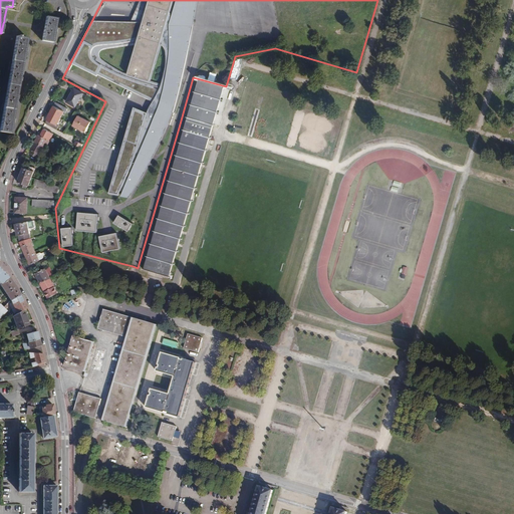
[(55,30),(57,18),(50,17),(46,17),(44,27),(44,29),(42,41),(53,42),(55,30)]
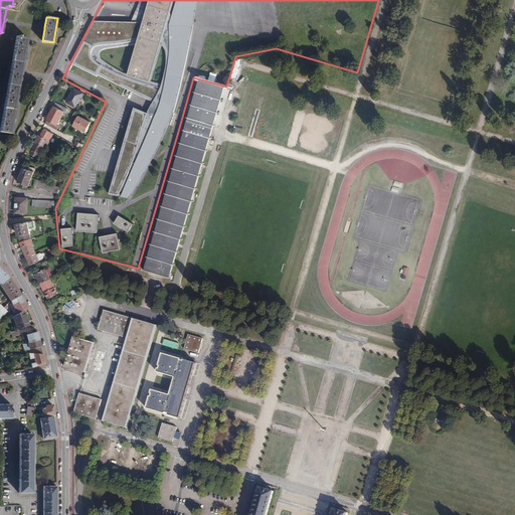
[(27,38),(16,36),(0,129),(0,132),(10,134),(12,121),(16,98),(21,73),(25,50),(27,38)]
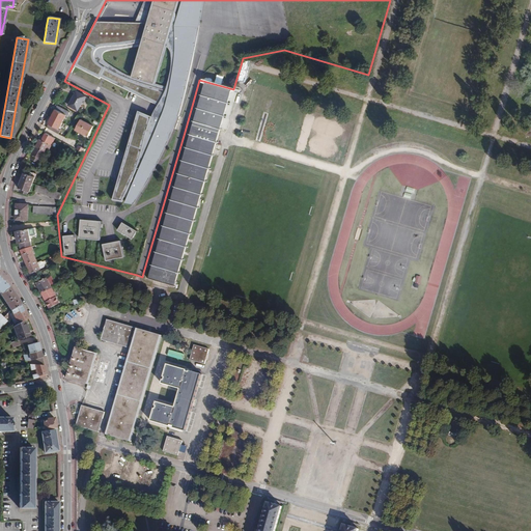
[(213,155),(231,90),(206,82),(191,134),(150,275),(149,278),(155,279),(169,284),(175,285),(213,155)]
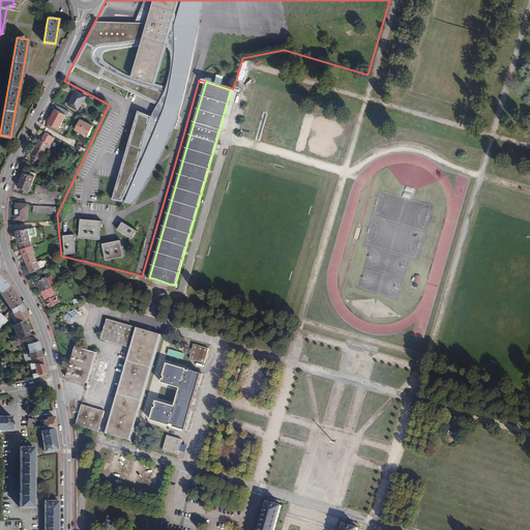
[(77,91),(68,106),(78,111),(86,96),(77,91)]
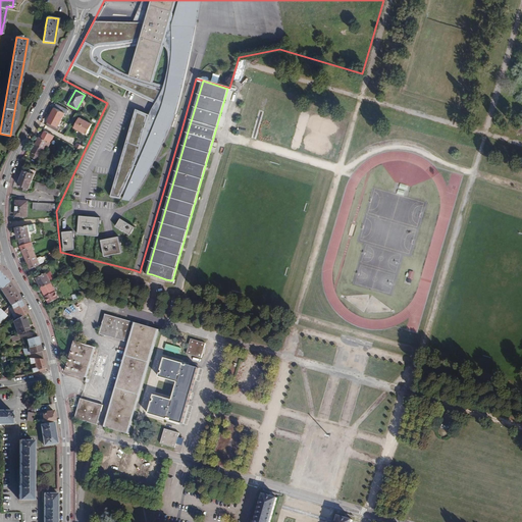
[(67,114),(69,110),(57,104),(55,108),(47,121),(48,121),(46,125),(57,132),(59,128),(58,127),(65,113),(67,114)]
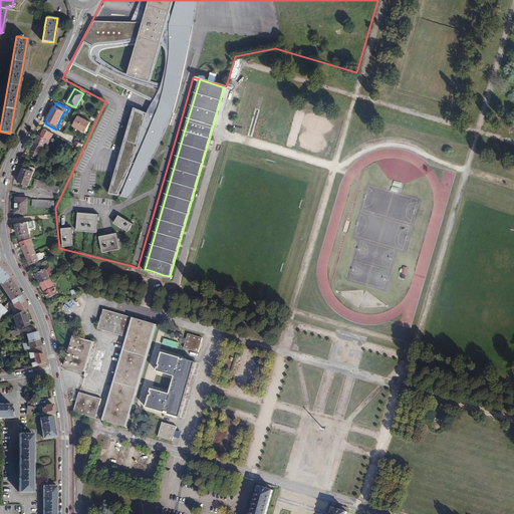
[(86,133),(91,122),(78,116),(73,126),(86,133)]
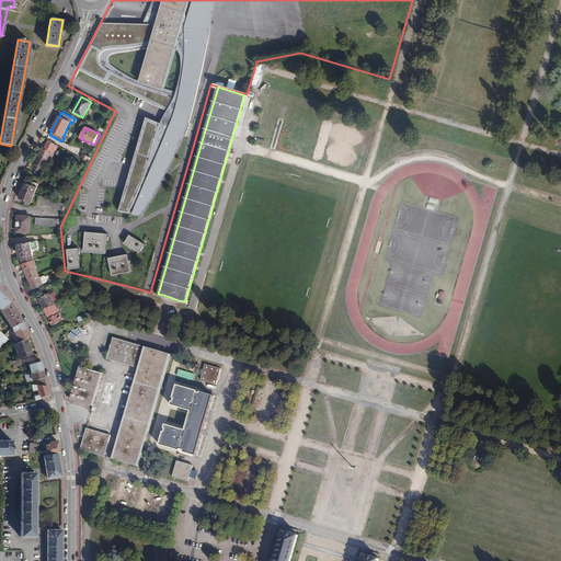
[(43,147),(38,155),(48,160),(52,162),(56,153),(55,153),(59,146),(49,140),(45,148),(43,147)]
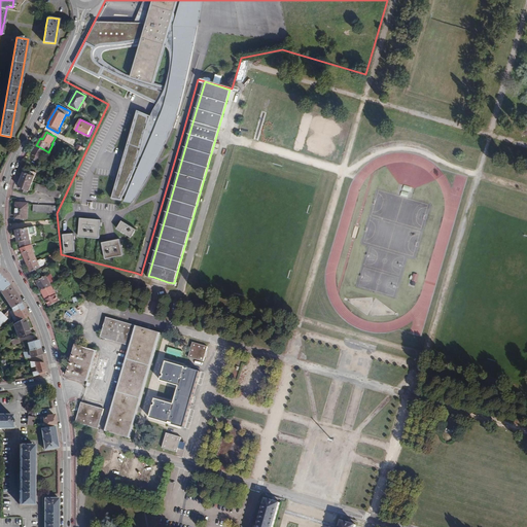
[(45,150),(36,145),(30,157),(39,163),(45,150)]
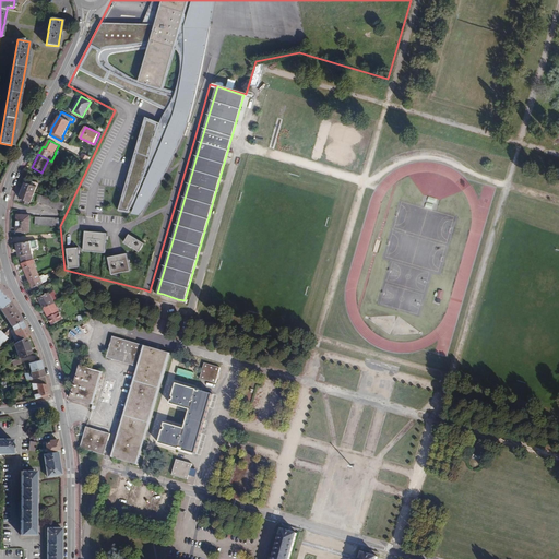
[(25,182),(23,189),(35,193),(37,186),(25,182)]
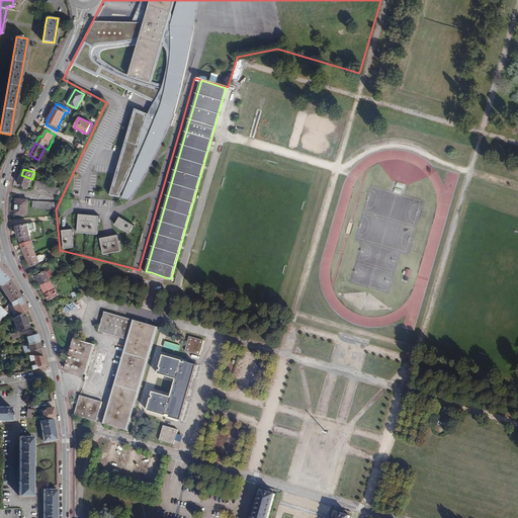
[(32,179),(21,175),(18,183),(22,185),(21,187),(27,189),(27,187),(29,187),(32,179)]
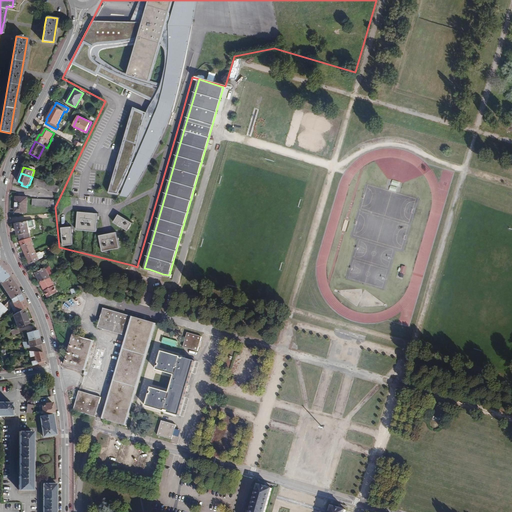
[(34,184),(58,193),(61,187),(36,178),(34,184)]
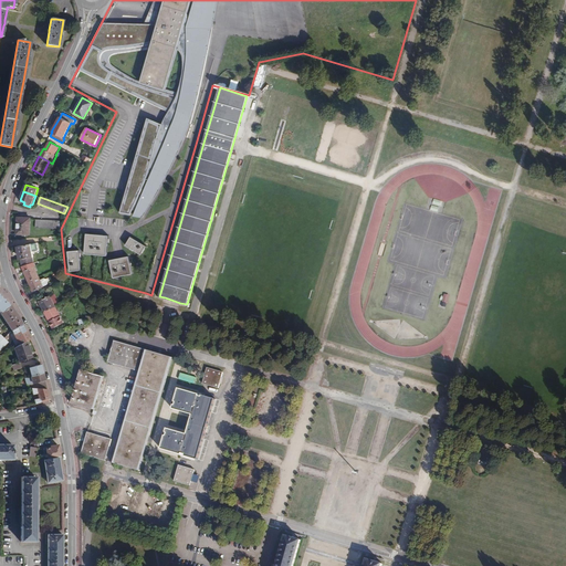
[(30,234),(31,218),(18,218),(17,234),(30,234)]
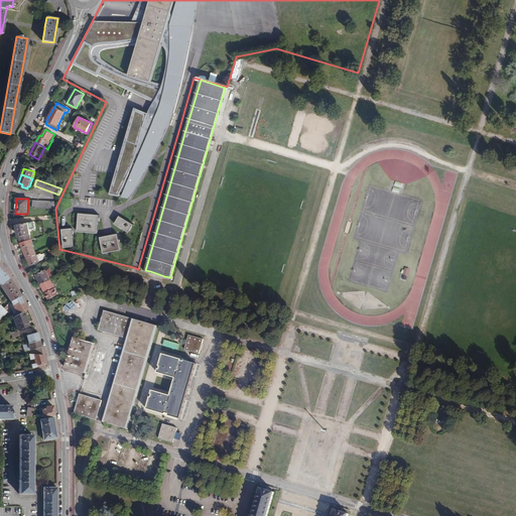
[(32,208),(55,209),(54,202),(33,201),(32,208)]
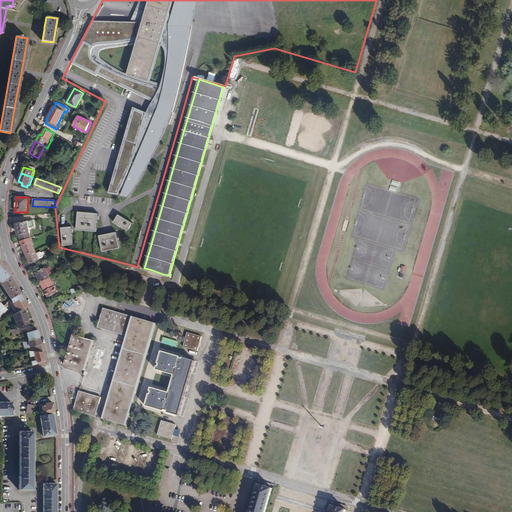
[(19,235),(20,241),(31,238),(30,233),(28,221),(16,223),(18,235),(19,235)]
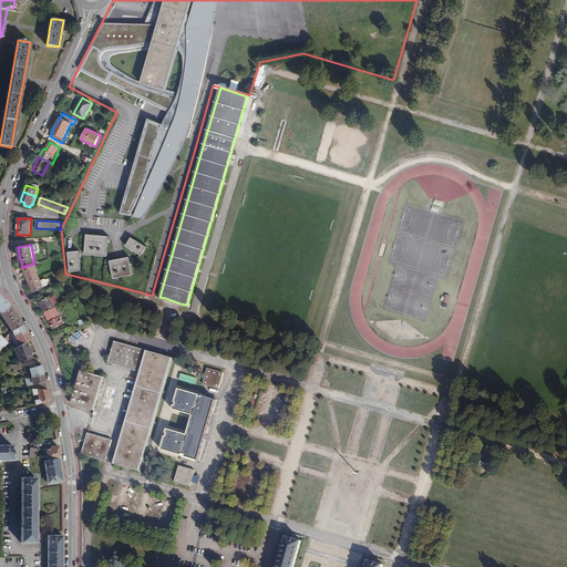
[(21,267),(29,282),(39,278),(34,267),(35,267),(34,264),(22,267),(21,267)]
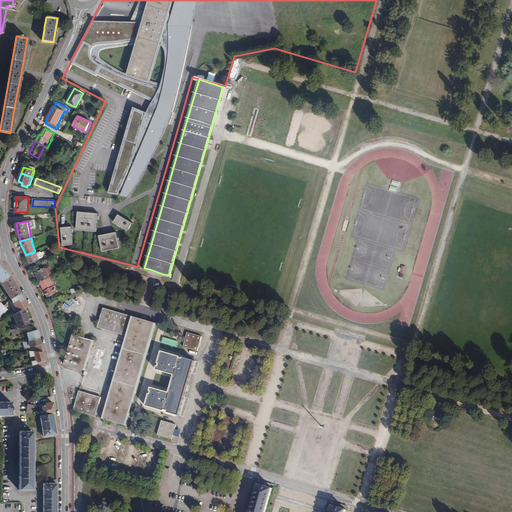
[(35,251),(26,255),(30,264),(39,259),(35,251)]
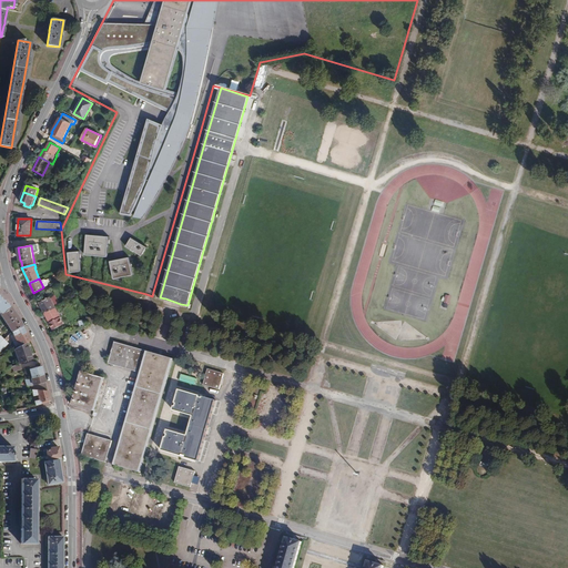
[(44,313),(56,307),(50,296),(39,303),(44,313)]
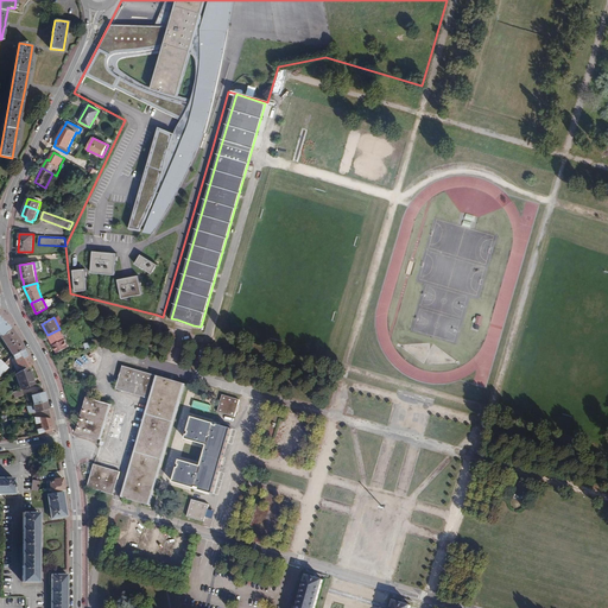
[(2,321),(0,318),(0,336),(11,328),(4,322),(2,321)]
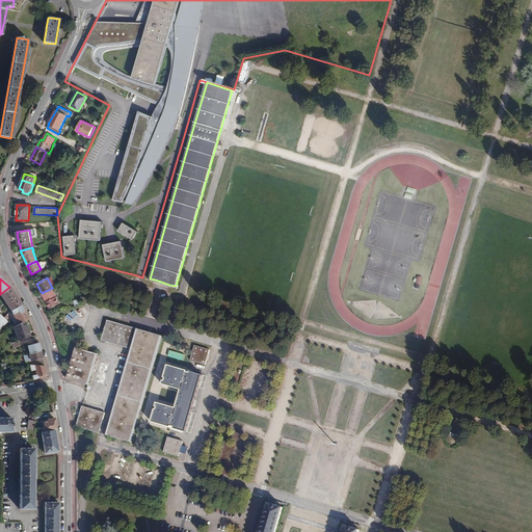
[(9,287),(0,294),(0,295),(10,311),(21,306),(15,296),(9,287)]
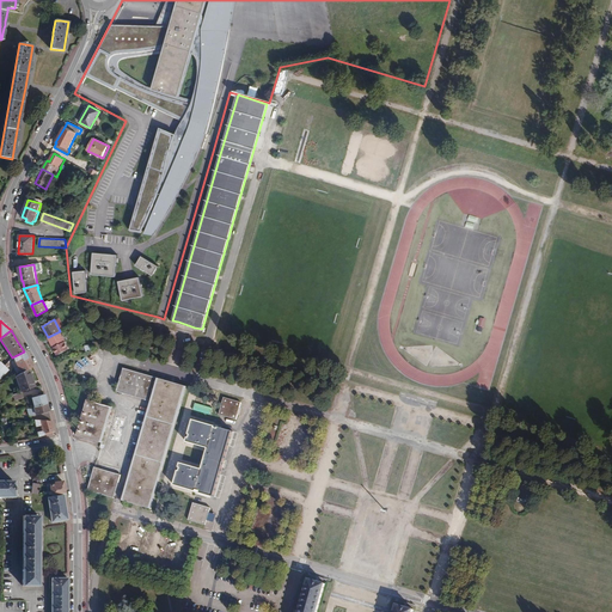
[(68,349),(60,331),(48,337),(57,355),(68,349)]
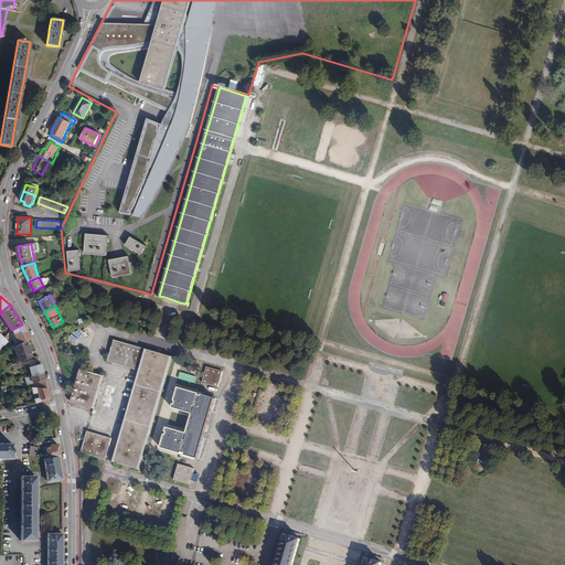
[(22,324),(11,330),(19,344),(27,341),(30,339),(27,332),(22,324)]
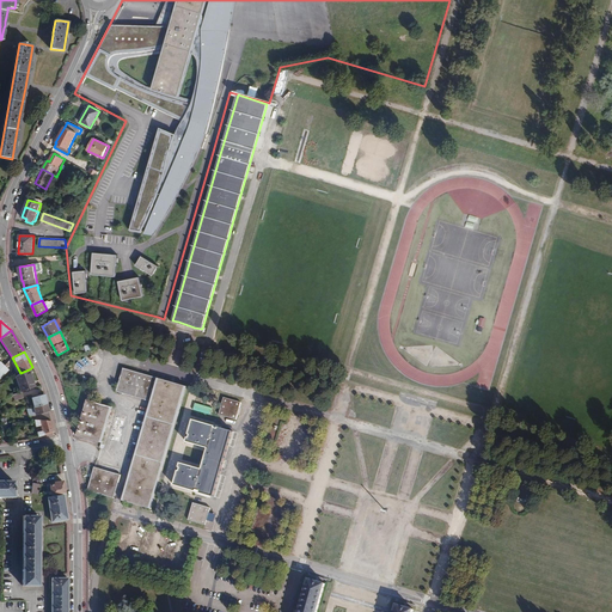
[(124,501),(150,508),(185,386),(123,368),(117,392),(153,402),(124,501)]
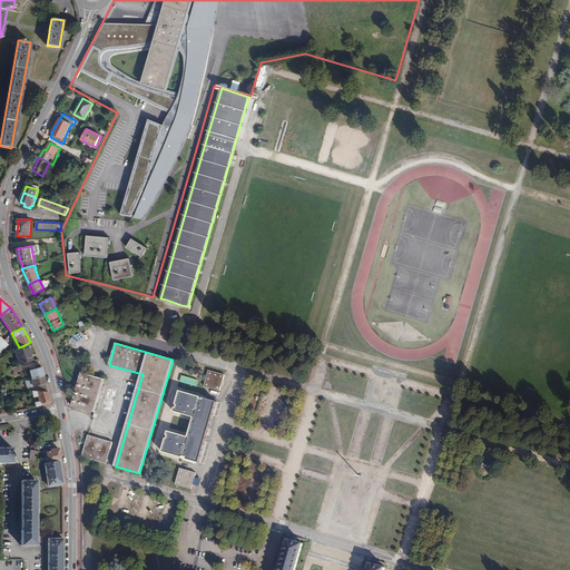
[(27,344),(19,347),(13,351),(19,365),(32,361),(30,352),(27,344)]
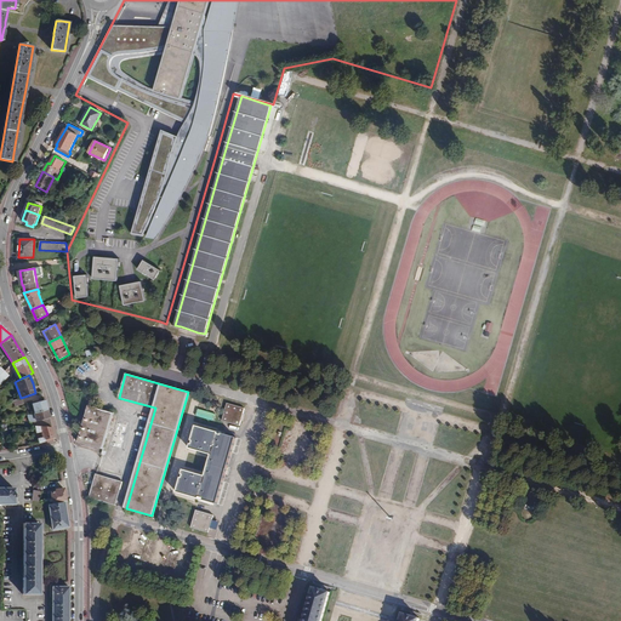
[(46,406),(44,400),(32,404),(34,414),(46,410),(46,406)]
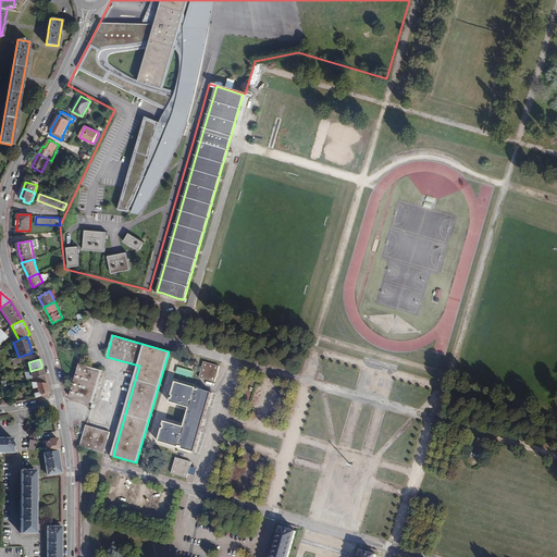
[(215,382),(220,367),(203,362),(199,378),(215,382)]
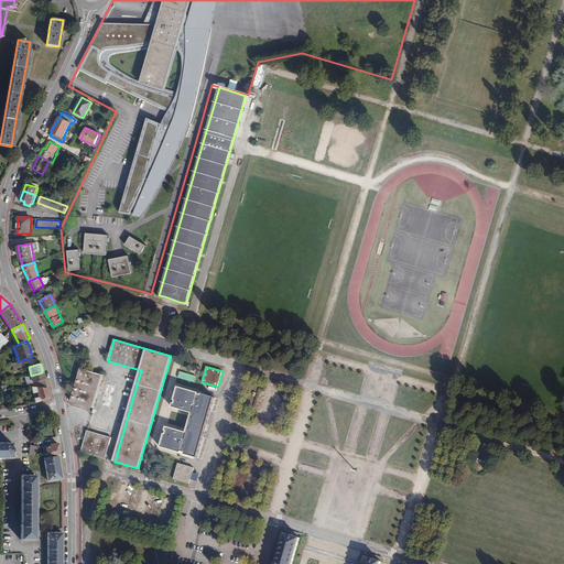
[(71,402),(93,409),(102,376),(80,369),(71,402)]
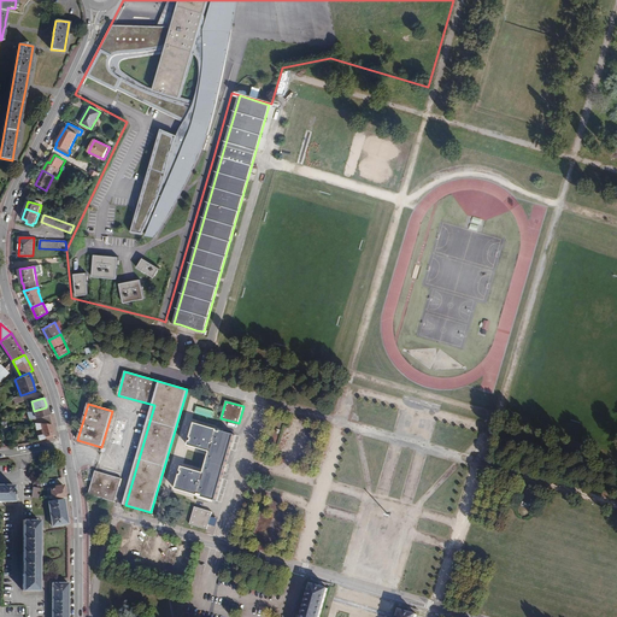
[(46,407),(34,411),(27,412),(30,424),(34,424),(51,424),(50,418),(46,407)]
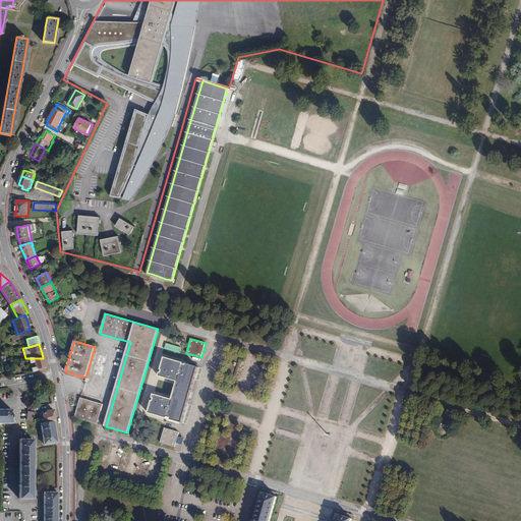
[(198,367),(165,357),(160,375),(179,382),(174,399),(155,394),(150,412),(183,422),(198,367)]
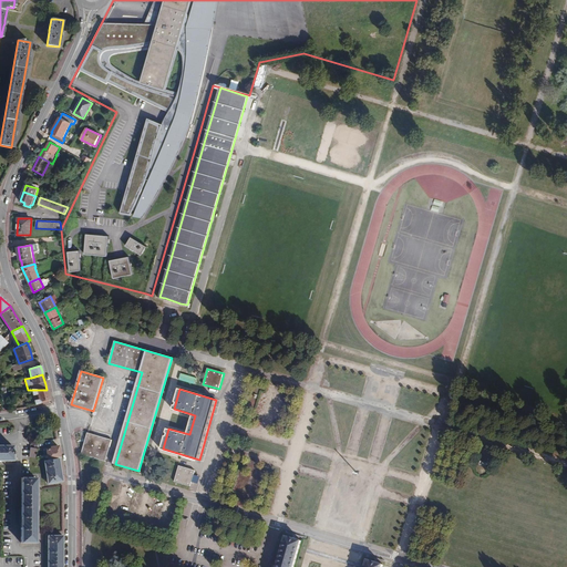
[(49,398),(47,390),(31,390),(33,395),(38,394),(39,400),(33,401),(34,402),(27,404),(28,408),(50,401),(49,398)]
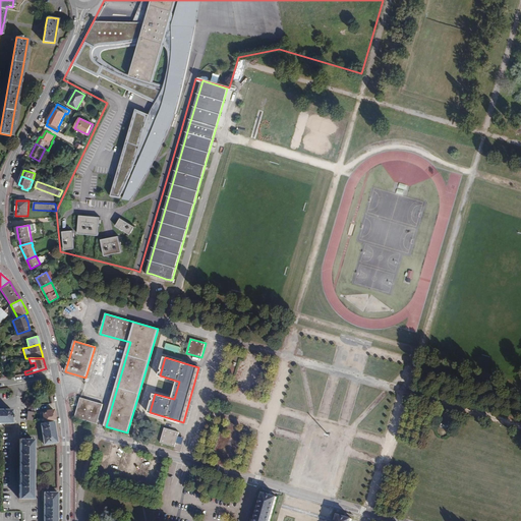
[(74,417),(97,424),(103,405),(80,398),(74,417)]
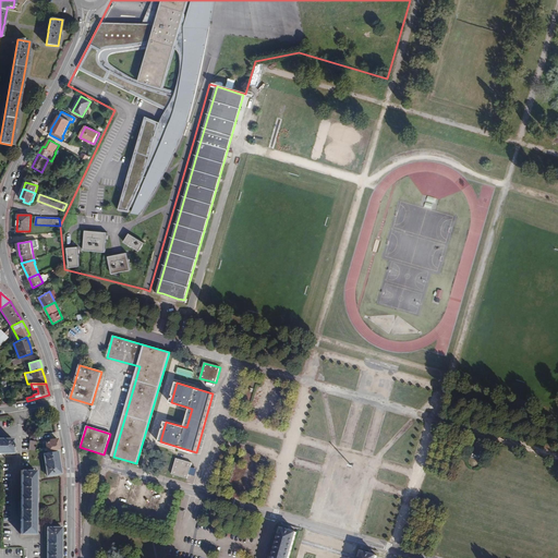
[(11,439),(0,438),(0,452),(11,453),(11,439)]
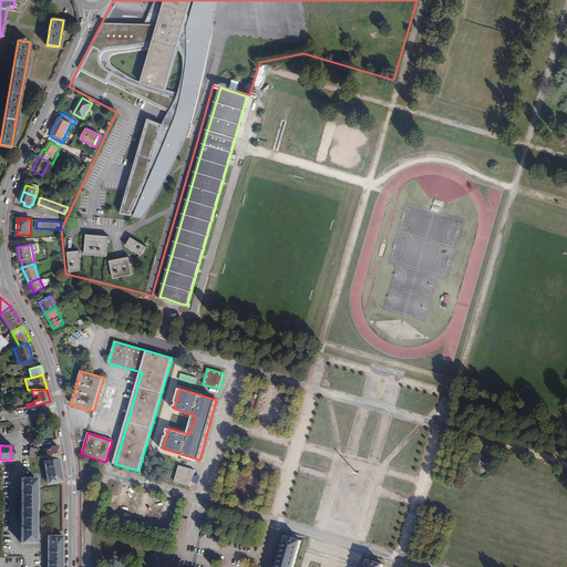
[(45,450),(48,460),(59,459),(60,459),(58,445),(50,447),(50,446),(43,447),(43,450),(45,450)]
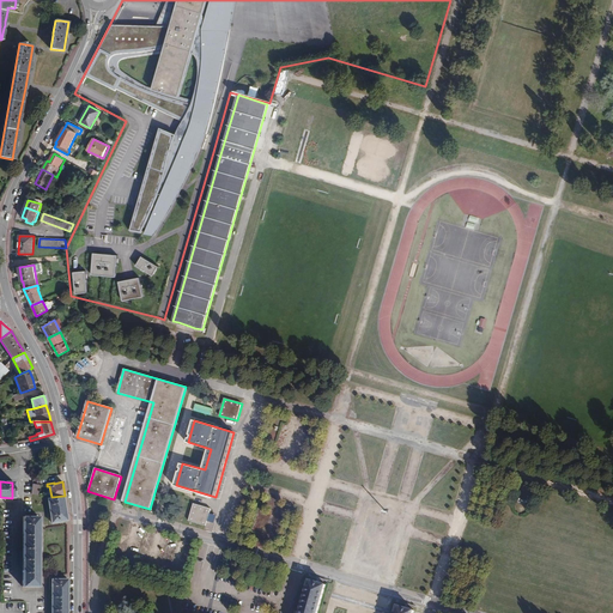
[(52,523),(67,521),(65,507),(64,496),(52,497),(48,498),(52,523)]
